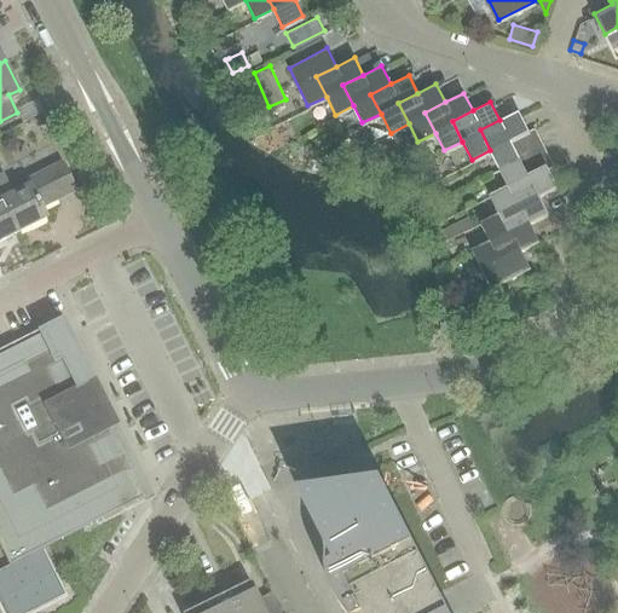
[(510,138),(527,129),(518,110),(500,120),(480,129),(490,150),(498,167),(519,156),(517,151),(510,138)]
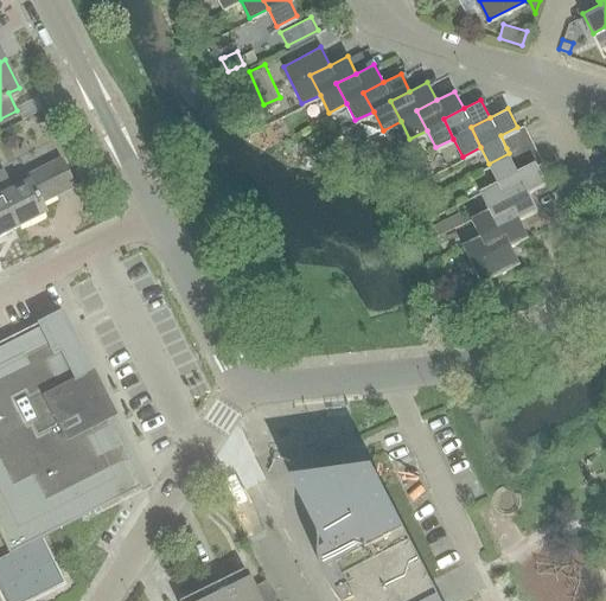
[(501,135),(506,148),(530,136),(524,123),(517,127),(501,135)]
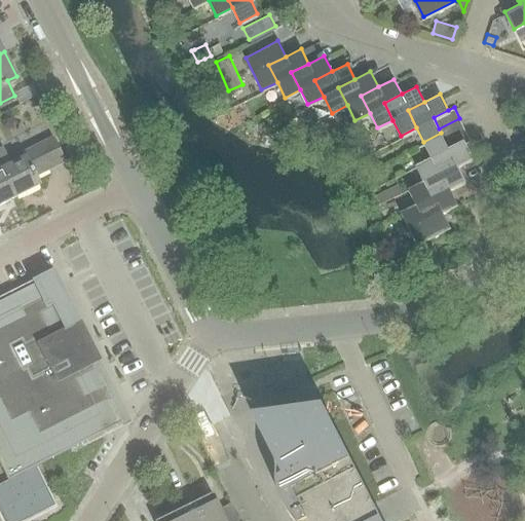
[(439,128),(441,133),(444,138),(464,127),(459,118),(439,128)]
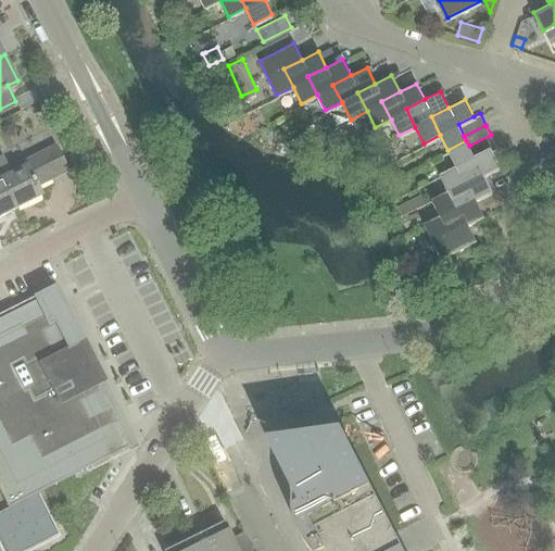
[(475,158),(491,150),(496,147),(491,135),(469,146),(475,158)]
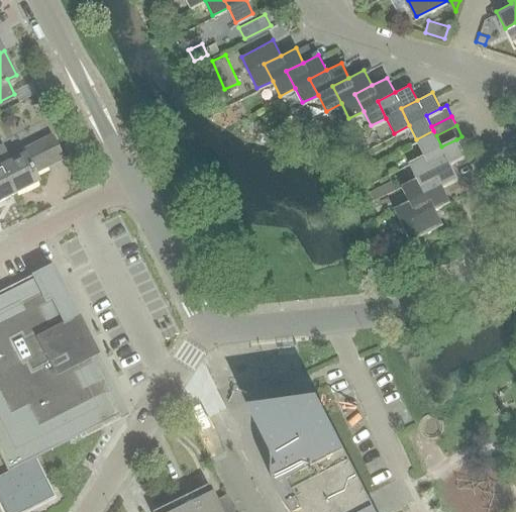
[(441,146),(436,135),(433,130),(416,139),(424,154),(432,171),(448,163),(463,155),(456,139),(441,146)]
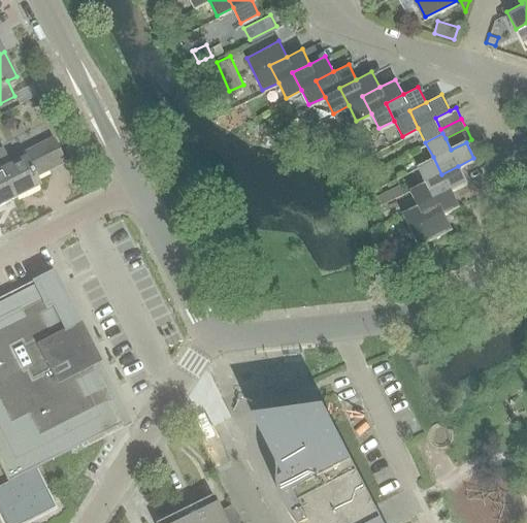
[(63,159),(51,135),(36,141),(21,150),(23,153),(7,161),(0,146),(0,165),(14,195),(37,183),(33,173),(63,159)]
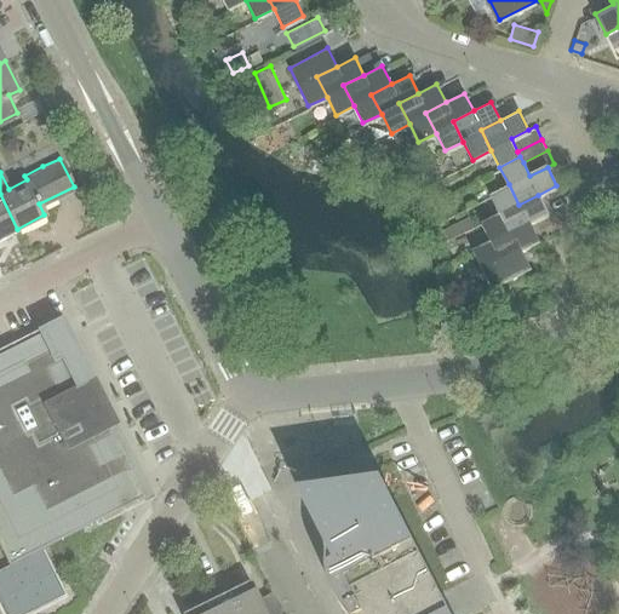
[(548,213),(538,195),(519,205),(509,184),(489,194),(499,212),(509,233),(529,222),(548,213)]
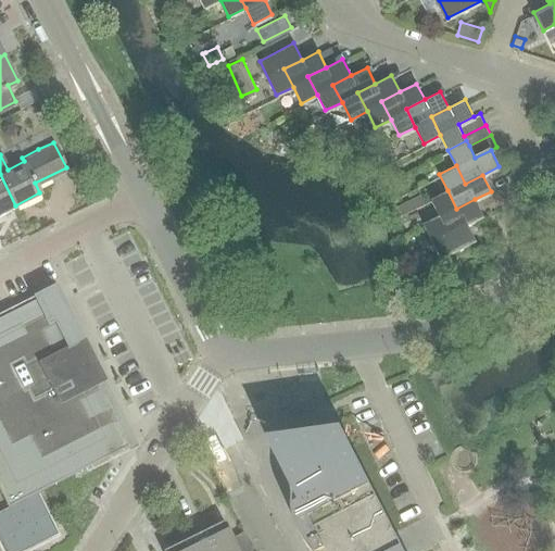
[(0,213),(15,205),(0,174),(0,213)]
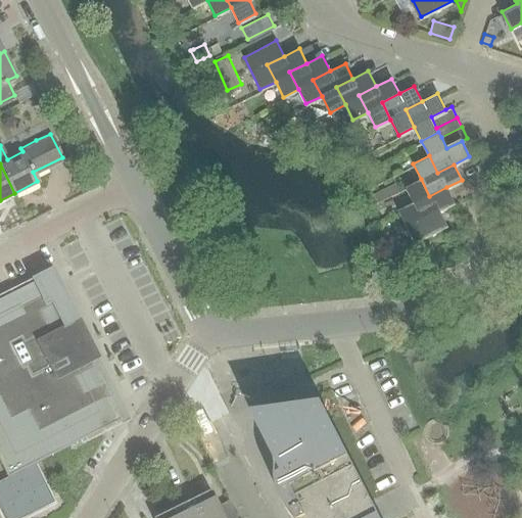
[(455,202),(446,187),(429,196),(421,179),(406,187),(414,201),(422,219),(438,210),(455,202)]
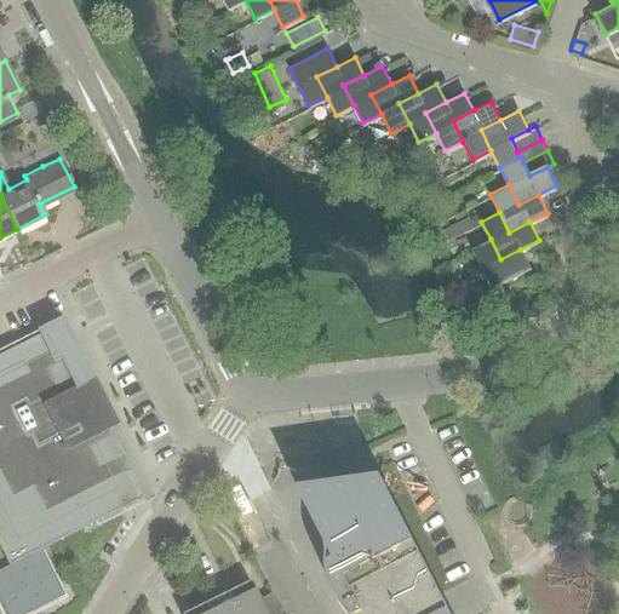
[(457,219),(442,228),(447,237),(463,230),(457,219)]
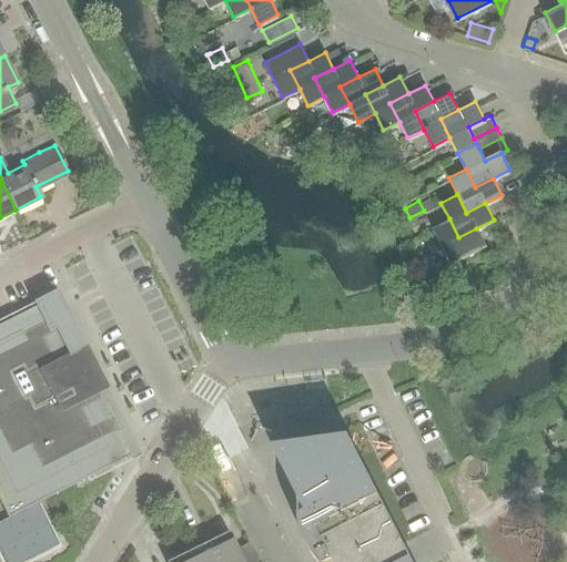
[(485,245),(476,228),(458,237),(449,218),(432,227),(449,263),(485,245)]
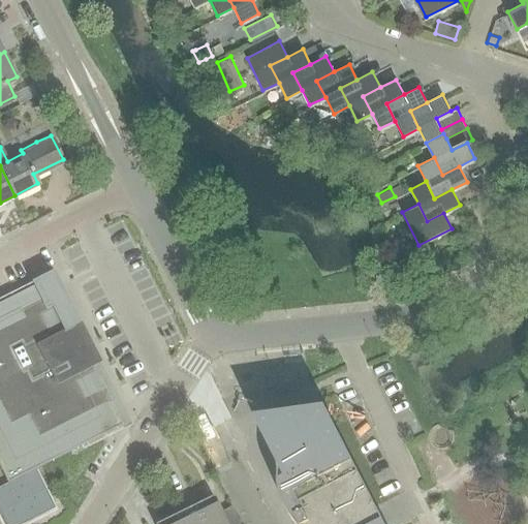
[(121,422),(59,299),(62,297),(50,274),(0,299),(0,468),(6,480),(121,422)]
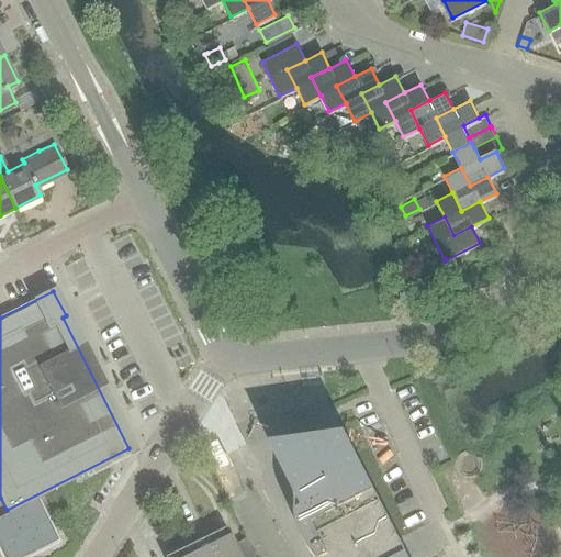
[(407,556),(354,452),(355,452),(346,434),(269,444),(279,461),(307,515),(298,520),(316,556),(407,556)]
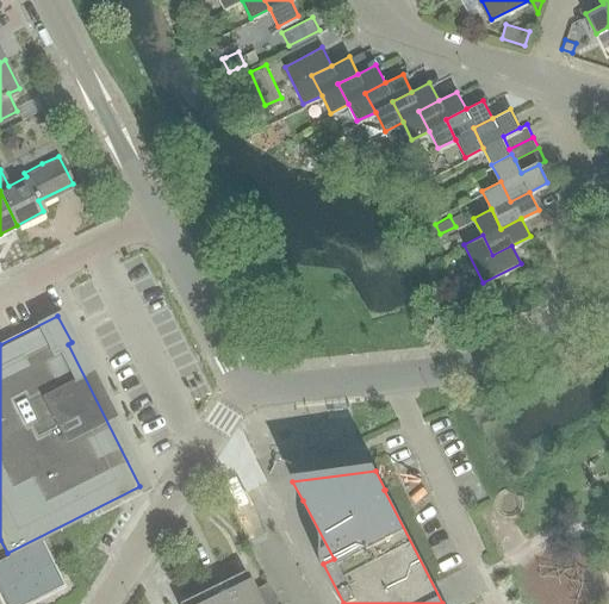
[(39,537),(0,556),(0,592),(6,603),(17,603),(62,581),(39,537)]
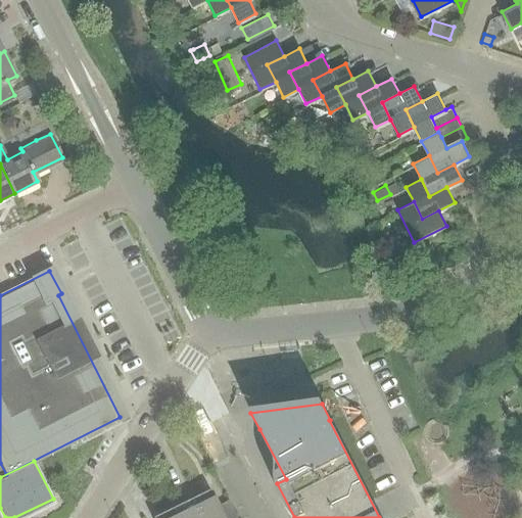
[(237,517),(228,498),(217,503),(208,487),(190,497),(199,517),(237,517)]
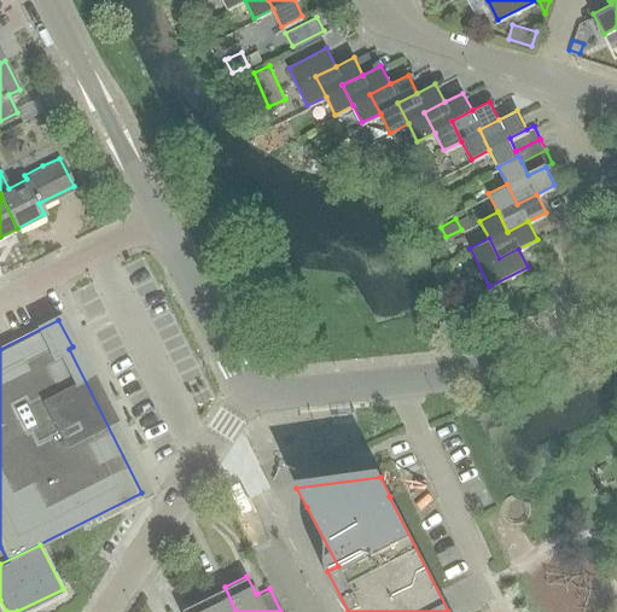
[(236,611),(225,587),(203,598),(209,611),(236,611)]
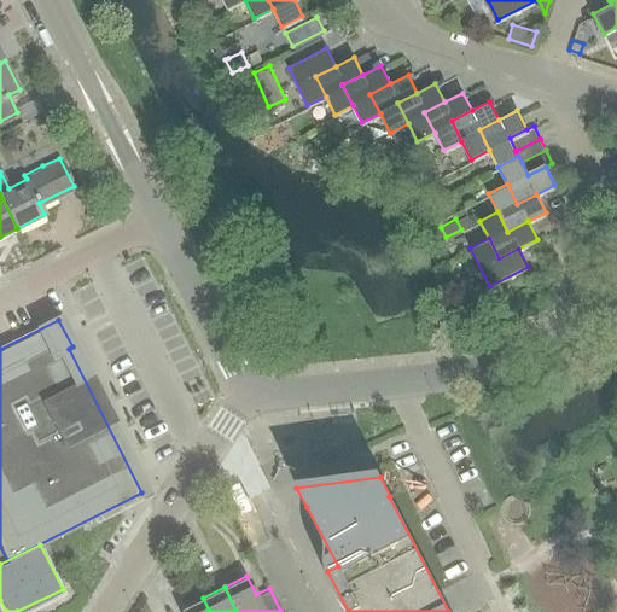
[(180,611),(209,611),(203,598),(179,610),(180,611)]
